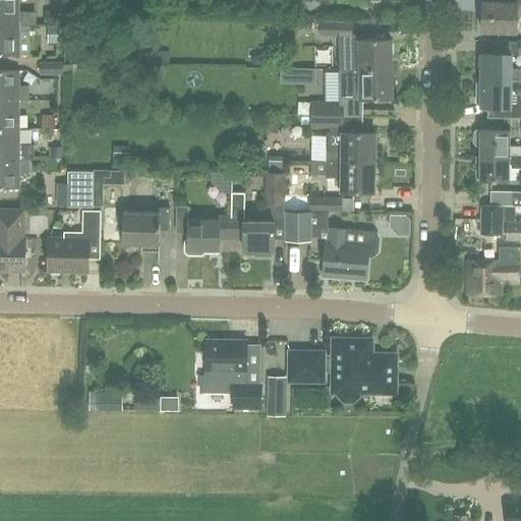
[(19,11),(19,0),(0,0),(0,24),(27,24),(29,24),(29,11),(19,11)]
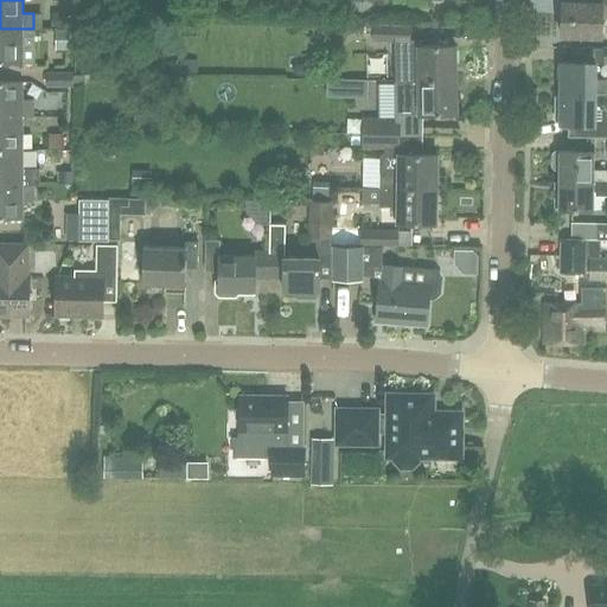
[(606,0),(602,0),(604,2),(562,1),(561,34),(602,36),(602,17),(606,17),(606,0)]
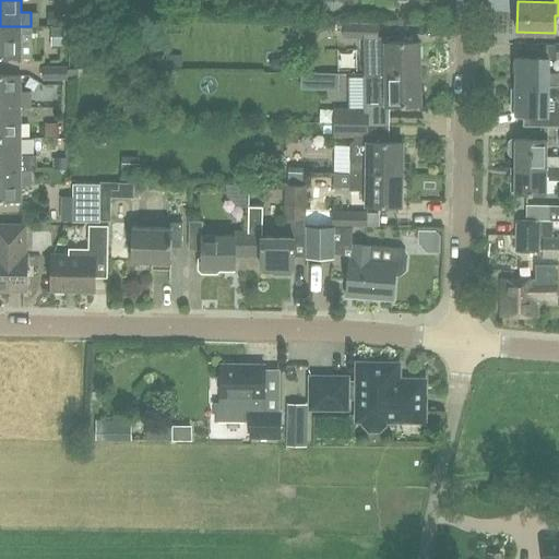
[(378,40),(378,24),(343,23),(343,39),(378,40)]
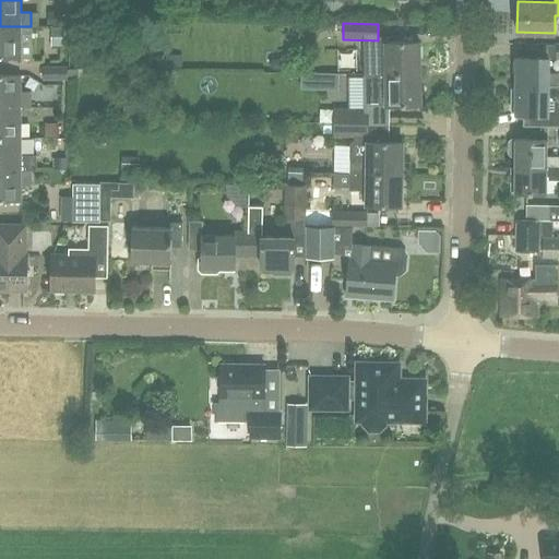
[(30,26),(0,26),(0,58),(33,58),(33,26),(31,26),(30,26)]
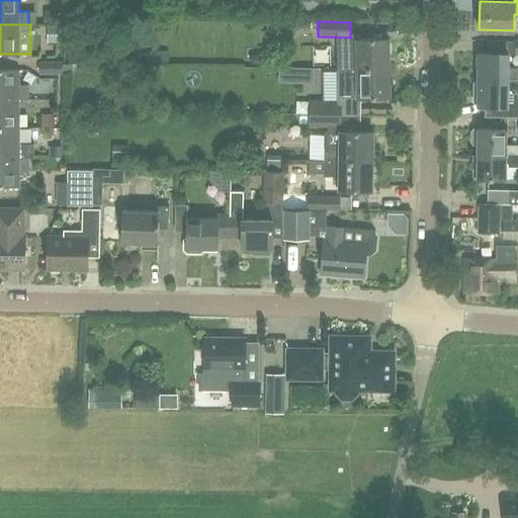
[(358,69),(391,68),(390,39),(357,39),(358,69)]
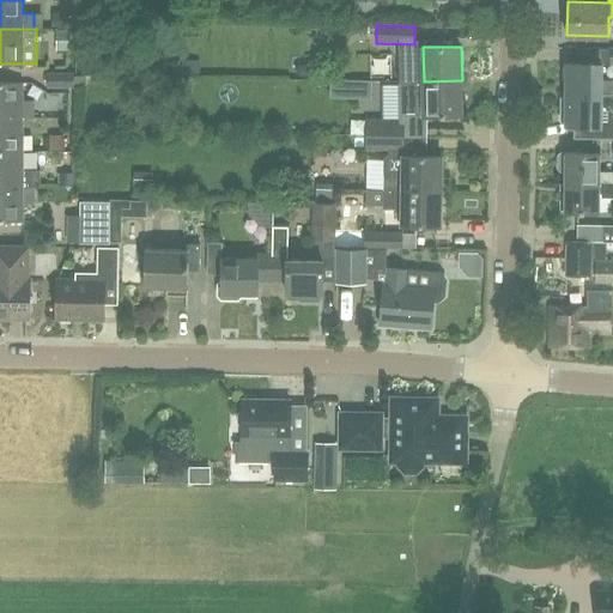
[(601,92),(612,92),(612,80),(602,80),(602,61),(578,61),(566,61),(566,92),(601,92)]
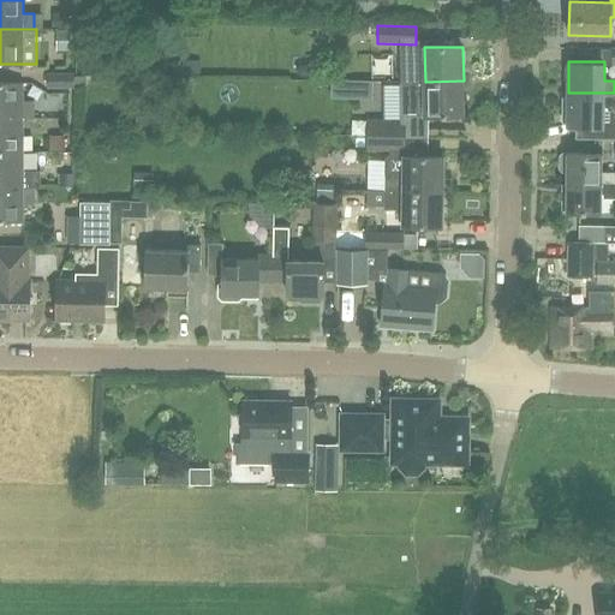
[(47,89),(73,89),(72,73),(46,73),(47,89)]
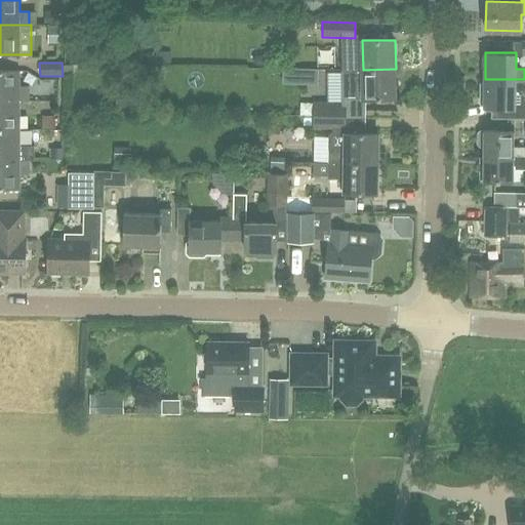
[(321,88),(322,70),(289,69),(289,88),(321,88)]
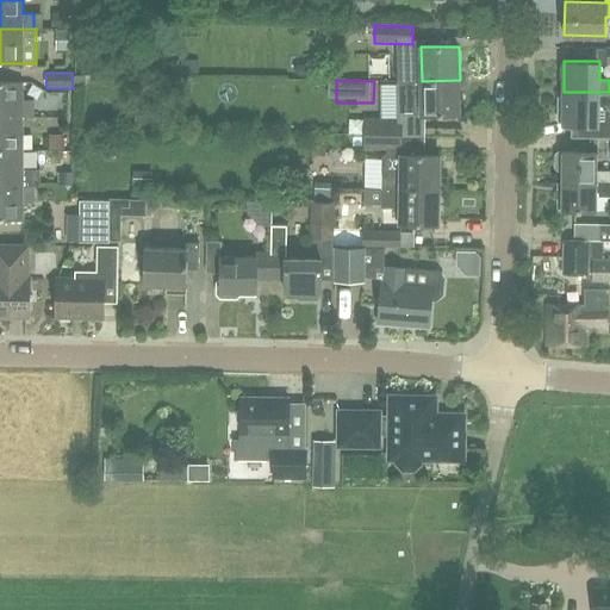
[(422,81),(397,81),(398,116),(422,116),(460,114),(460,80),(422,81)]
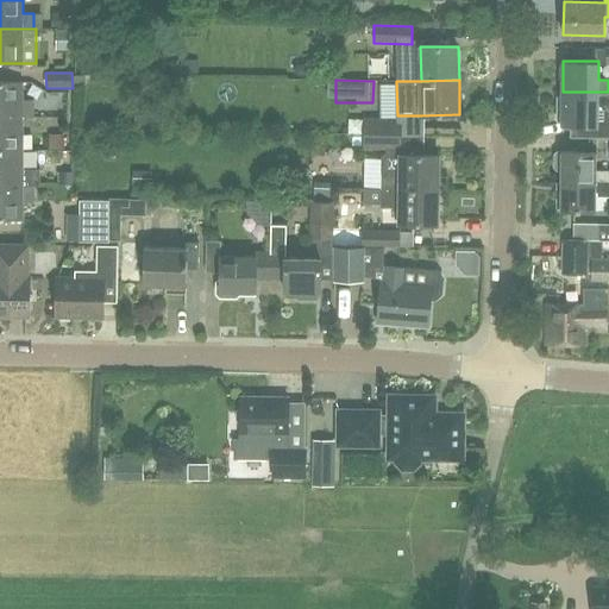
[(0,117),(24,118),(36,118),(36,100),(24,100),(24,82),(0,82),(0,117)]
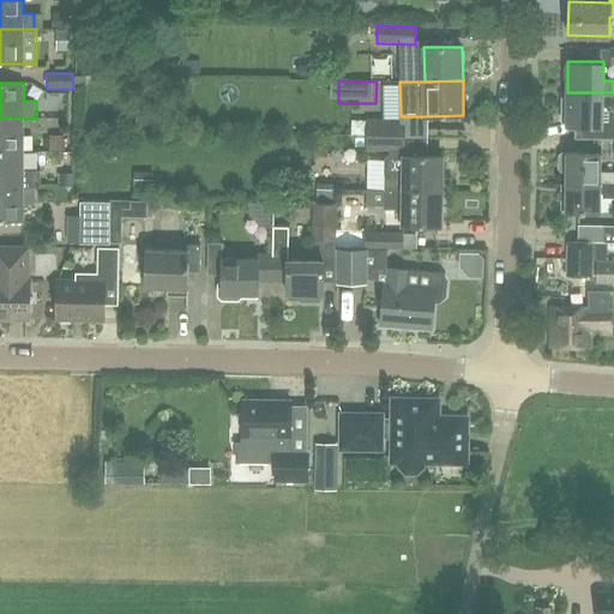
[(613,92),(602,92),(567,92),(567,104),(565,104),(563,107),(561,120),(565,122),(566,122),(566,124),(584,125),(584,137),(613,137),(613,92)]
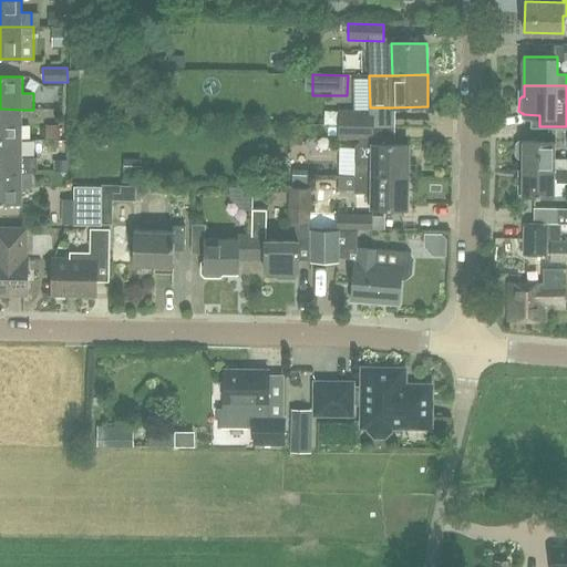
[(0,140),(22,141),(22,110),(0,109),(0,140)]
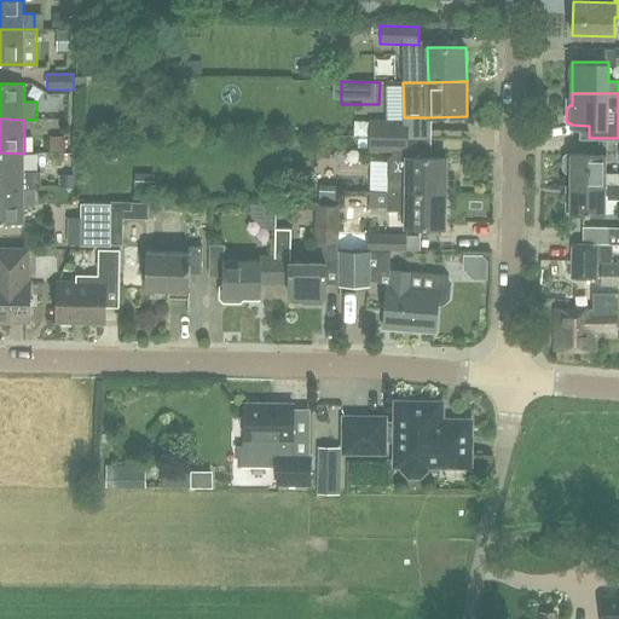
[(369,136),(408,137),(408,121),(369,121),(369,136)]
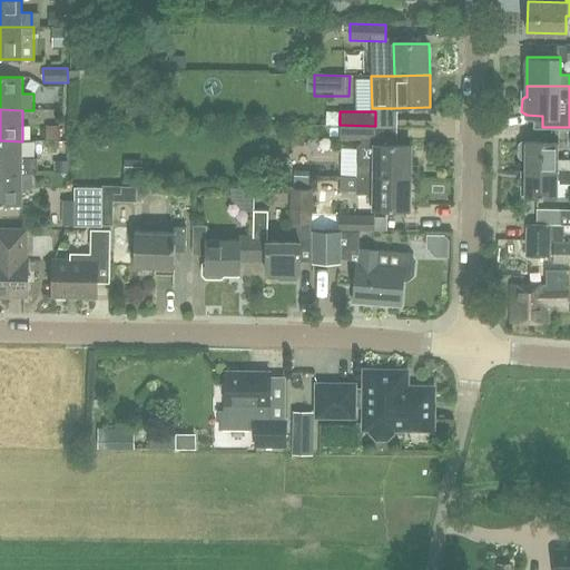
[(374,141),(375,126),(340,125),(340,140),(374,141)]
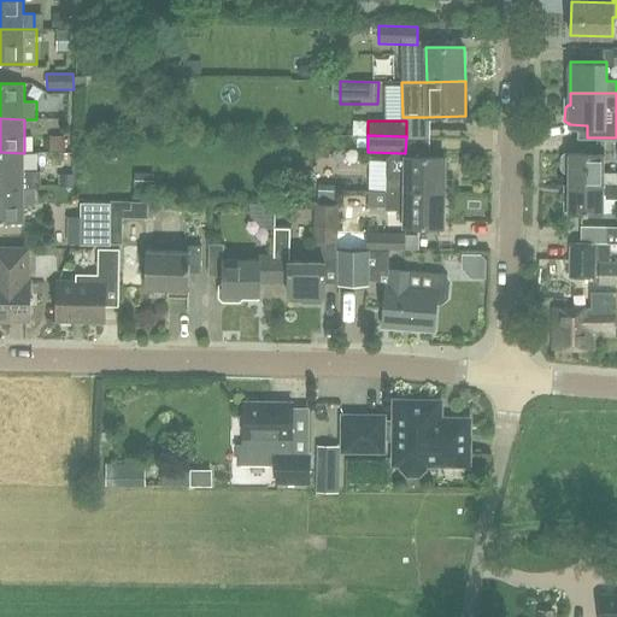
[(0,187),(24,187),(41,187),(41,172),(24,172),(24,153),(0,152),(0,187)]
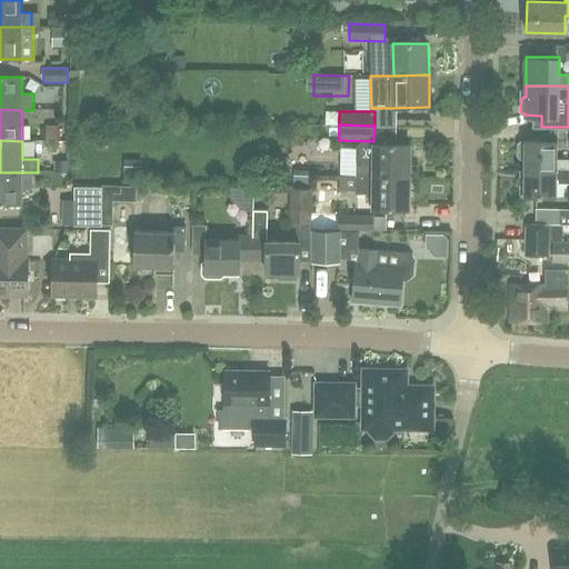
[(568,169),(568,159),(556,159),(557,141),(525,140),(523,168),(568,169)]
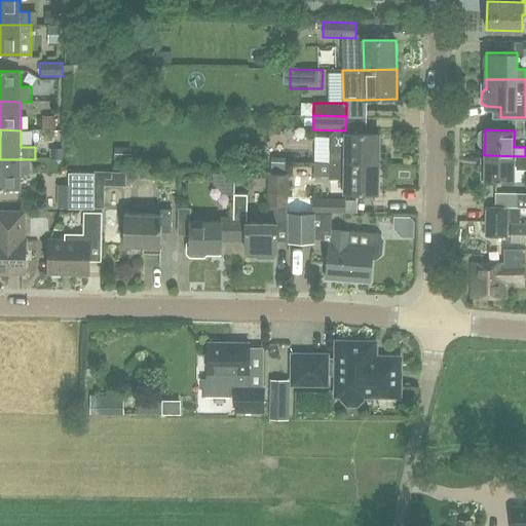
[(330,163),(378,164),(378,134),(334,134),(330,137),(330,144),(334,148),(335,148),(335,151),(330,151),(330,163)]
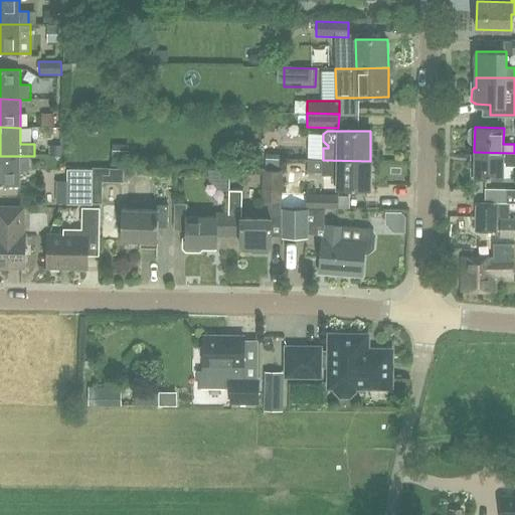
[(514,164),(514,153),(474,152),(474,178),(503,178),(503,165),(514,164)]
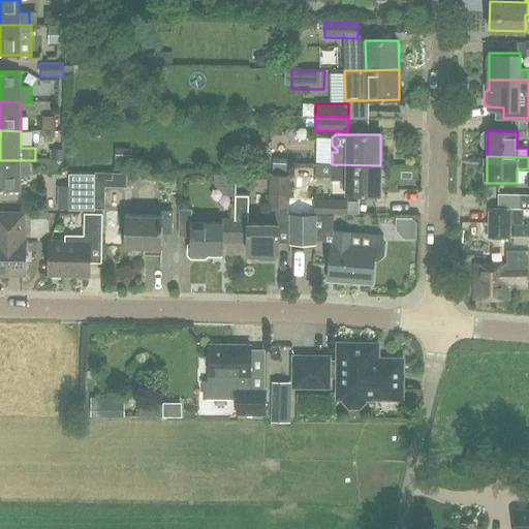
[(21,177),(21,160),(0,160),(0,190),(22,190),(21,177)]
